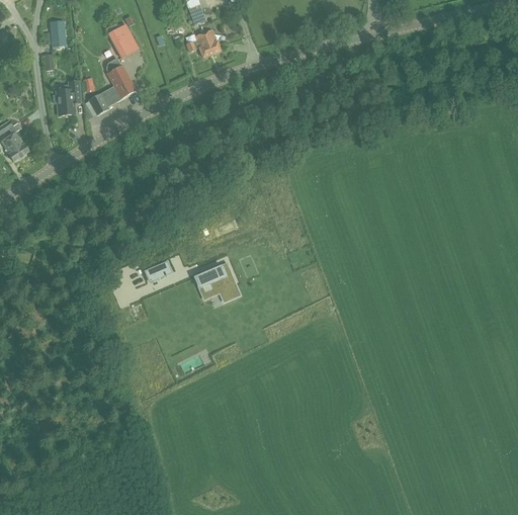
[(188,8),(193,22),(205,18),(199,3),(198,0),(186,0),(189,7),(188,8)]
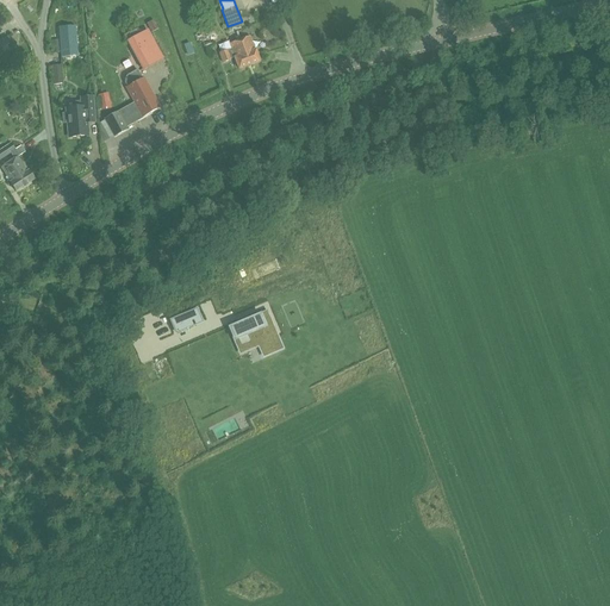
[(154,17),(147,20),(151,29),(159,25),(154,17)]
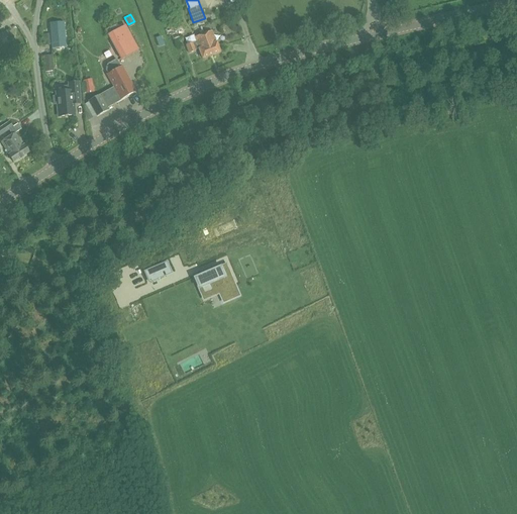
[(66,44),(64,19),(49,21),(52,45),(66,44)]
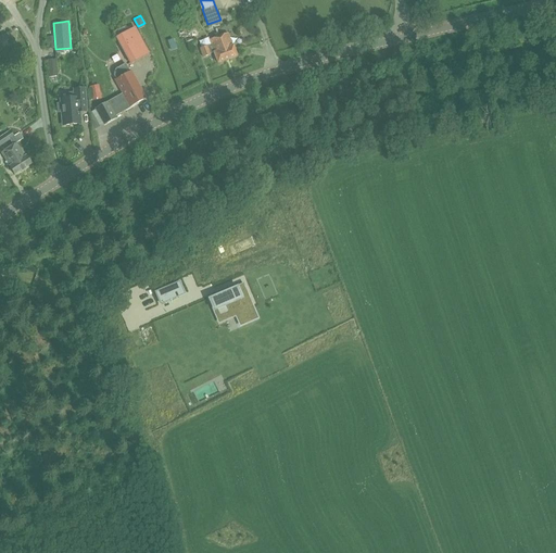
[(115,35),(129,62),(149,51),(134,24),(115,35)]
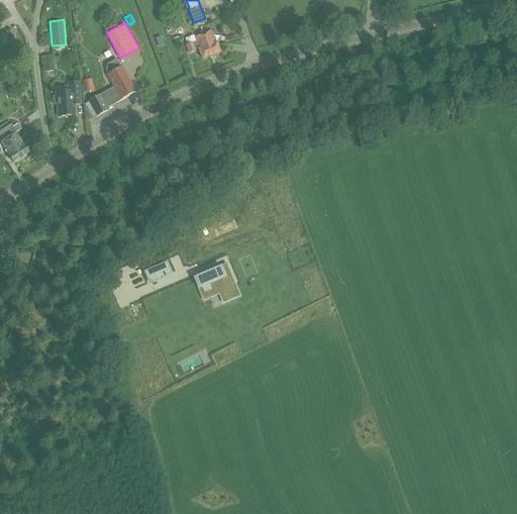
[(0,31),(0,37),(2,37),(3,40),(6,38),(5,35),(9,33),(6,28),(0,31)]
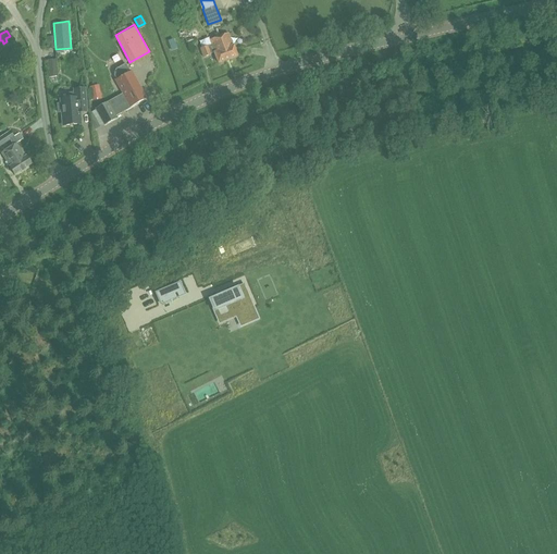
[(214,50),(218,60),(237,53),(233,42),(232,42),(227,31),(210,38),(212,41),(199,46),(202,54),(210,52),(210,51),(214,50)]
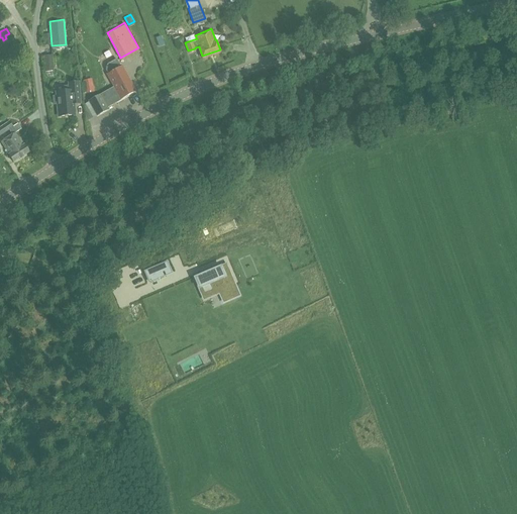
[(43,54),(45,69),(53,69),(52,53),(43,54)]
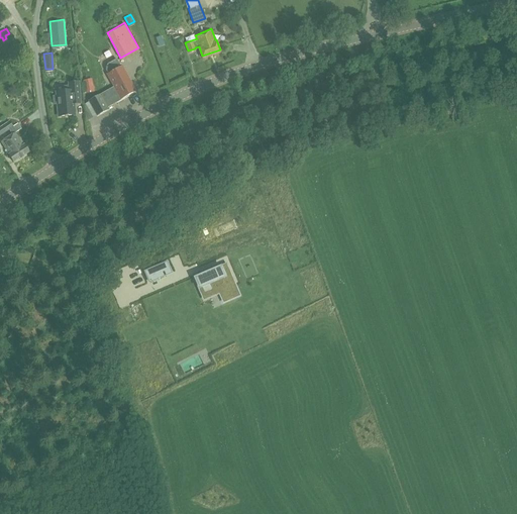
[(106,72),(114,85),(121,97),(135,89),(121,63),(121,64),(117,56),(108,62),(106,63),(106,66),(106,68),(108,71),(106,72)]
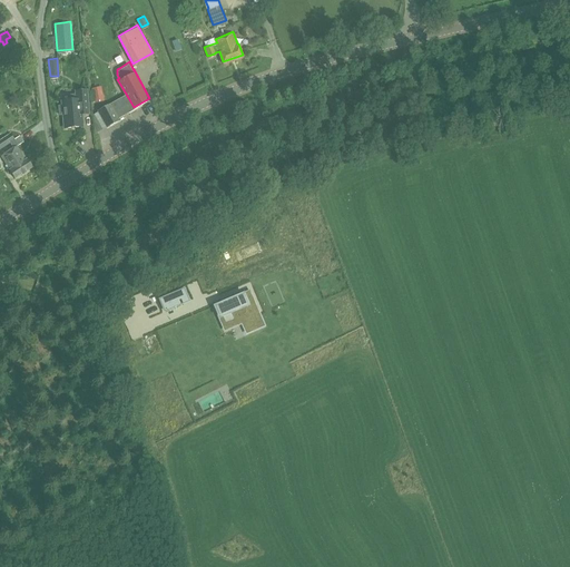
[(90,86),(94,100),(104,98),(100,84),(90,86)]
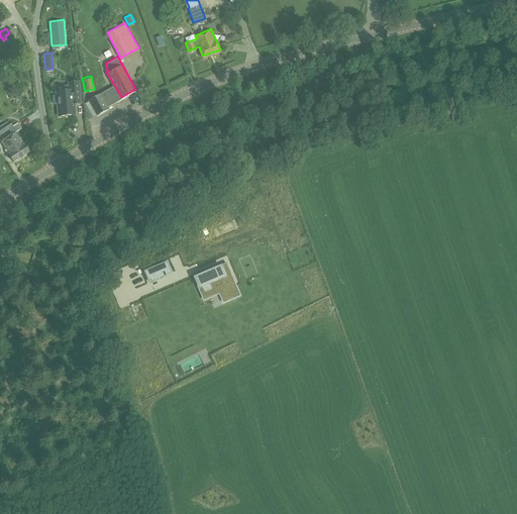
[(89,99),(97,113),(108,107),(107,105),(121,97),(114,85),(89,99)]
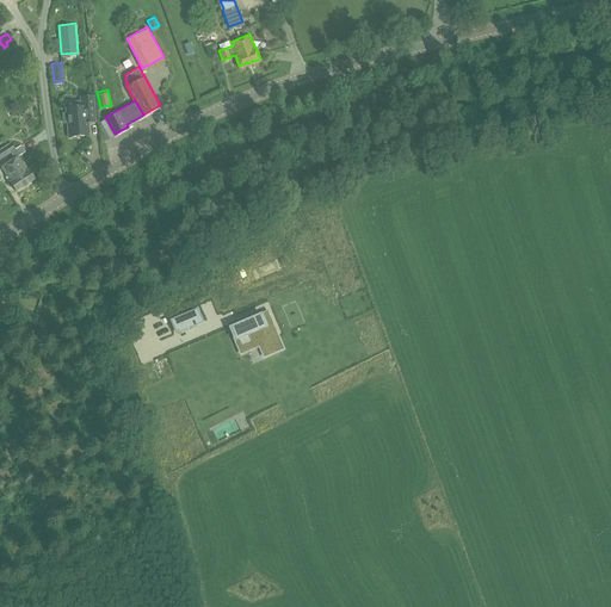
[(74,125),(74,140),(90,137),(88,125),(93,124),(91,107),(85,107),(85,110),(80,111),(80,115),(73,116),(73,119),(71,119),(71,125),(74,125)]
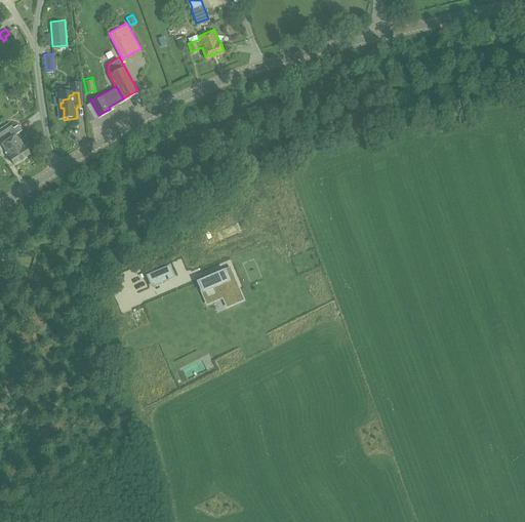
[(8,155),(13,162),(29,152),(25,145),(24,145),(15,132),(22,128),(17,123),(13,126),(8,120),(0,125),(0,135),(9,130),(12,134),(1,142),(9,154),(8,155)]
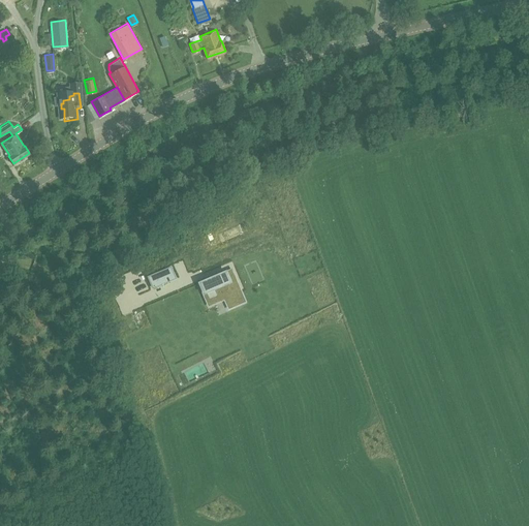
[(216,235),(222,245),(244,231),(239,221),(216,235)]
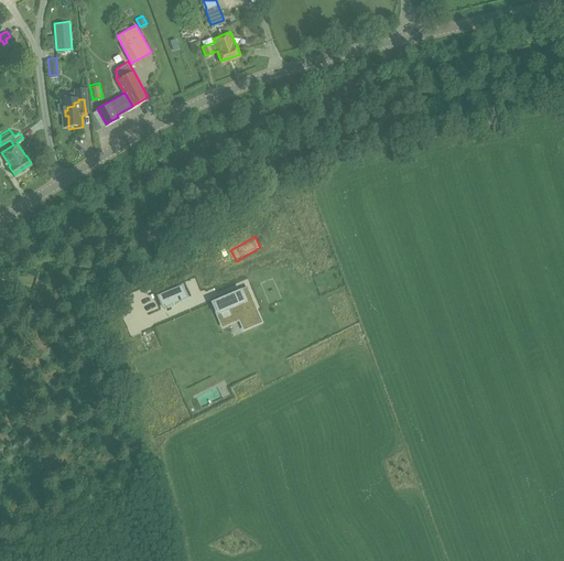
[(163,304),(181,297),(176,286),(159,293),(163,304)]
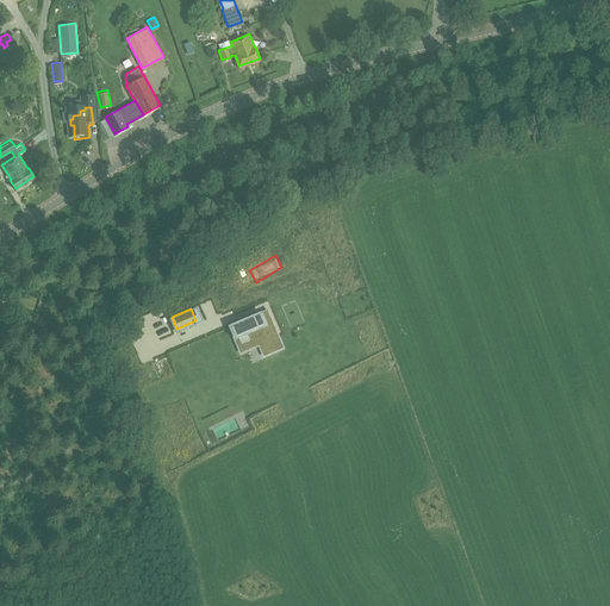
[(238,324),(230,328),(234,336),(240,333),(241,336),(243,343),(246,347),(256,342),(260,341),(261,345),(263,350),(272,345),(272,347),(281,342),(267,308),(237,320),(237,322),(238,322),(238,324)]
